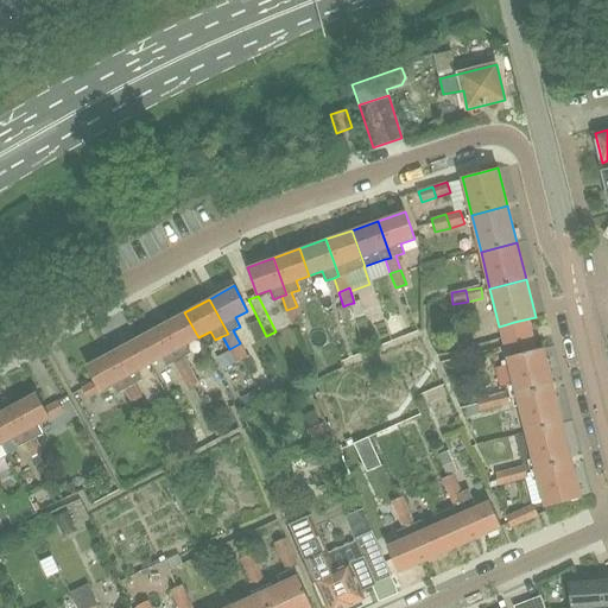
[(360,301),(354,303),(348,304),(354,318),(365,315),(360,301)]
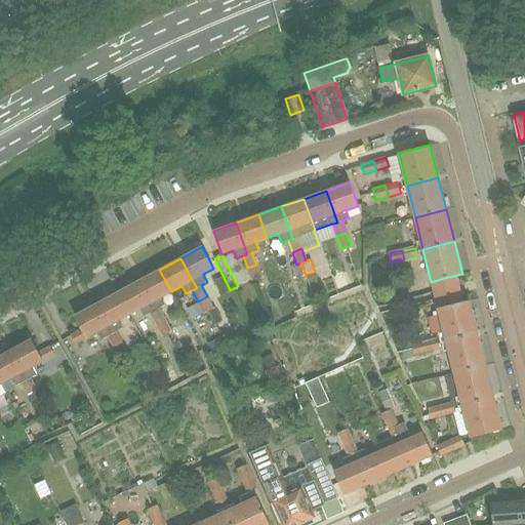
[(306,275),(300,263),(296,265),(291,266),(296,279),(306,275)]
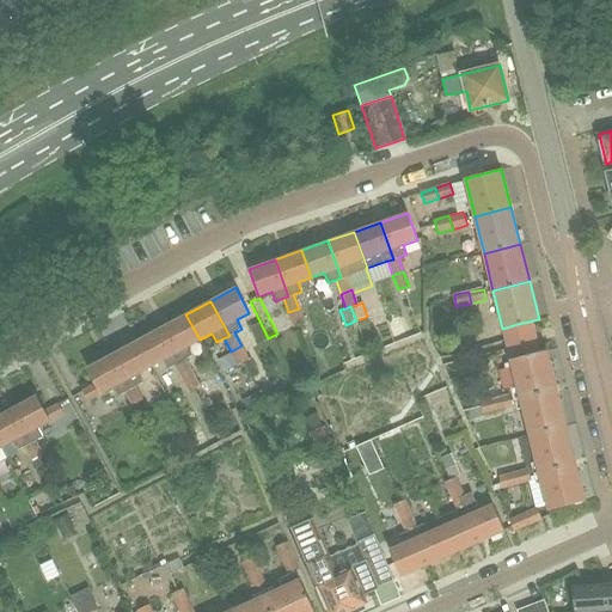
[(448,306),(447,342),(460,342),(461,307),(448,306)]
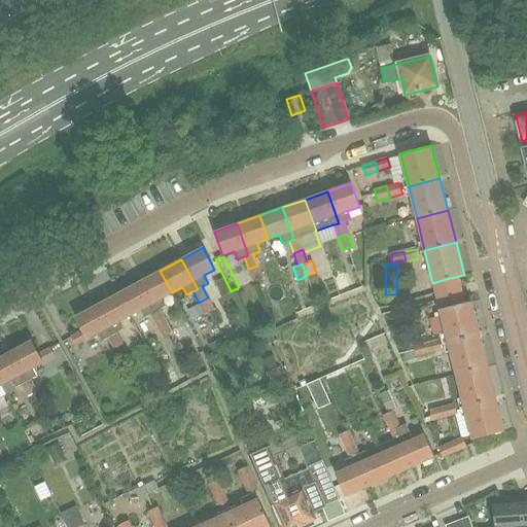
[(261,278),(257,266),(248,269),(253,281),(261,278)]
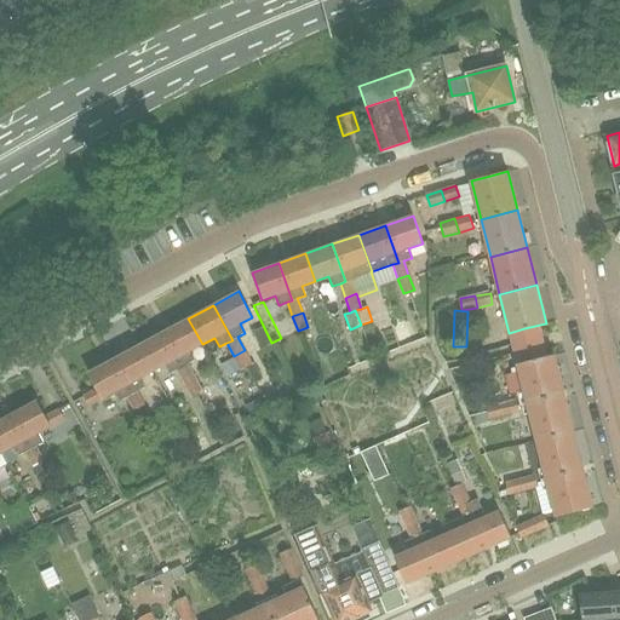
[(202,344),(188,319),(164,333),(183,367),(178,369),(185,383),(195,378),(188,365),(195,360),(190,351),(202,344)]
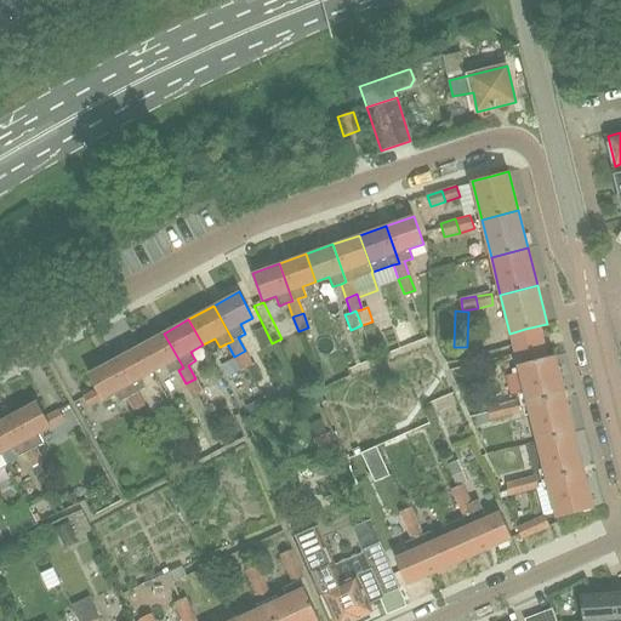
[(414,343),(406,322),(394,325),(400,347),(414,343)]
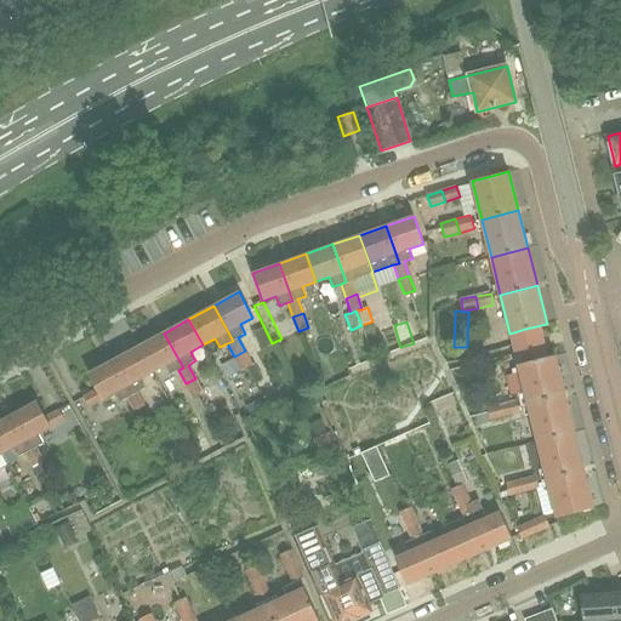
[(543,337),(541,325),(525,329),(529,341),(543,337)]
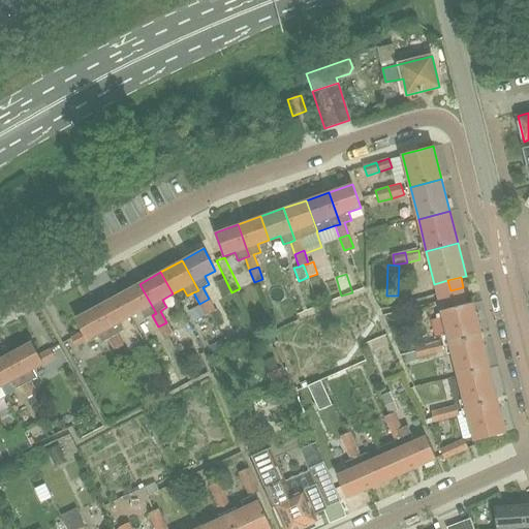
[(450,290),(447,280),(434,284),(437,293),(450,290)]
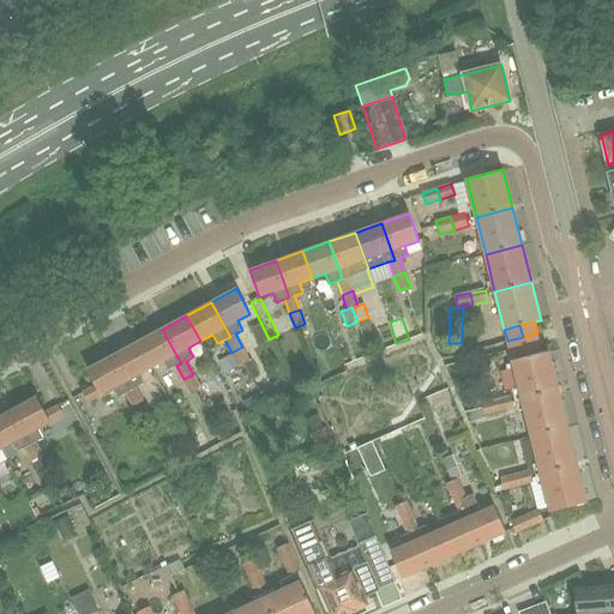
[(181,363),(162,330),(137,343),(151,368),(164,361),(169,369),(176,366),(181,363)]
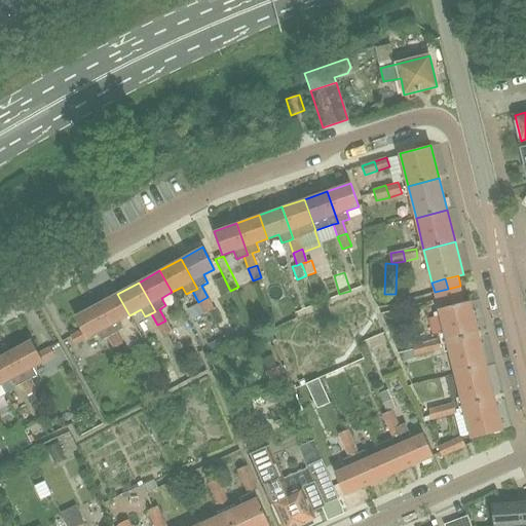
[(129,315),(117,294),(97,305),(112,334),(108,336),(114,347),(122,343),(116,332),(123,329),(119,321),(129,315)]
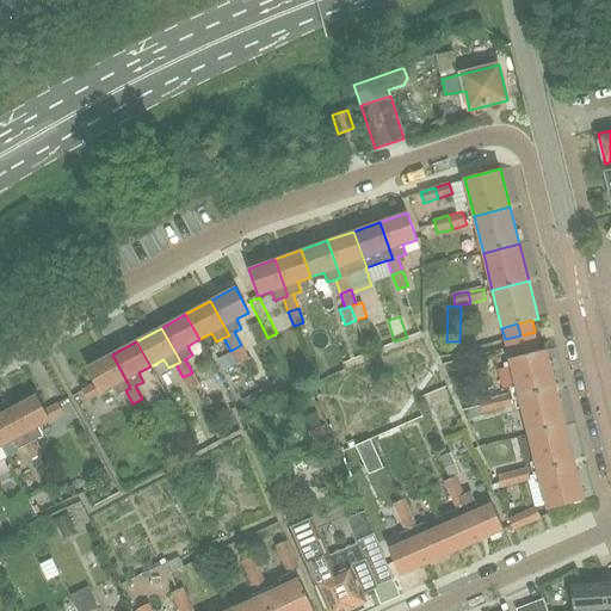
[(539,351),(537,341),(522,345),(525,356),(539,351)]
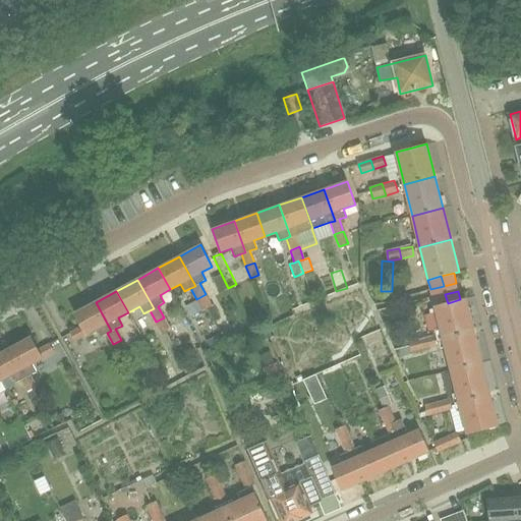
[(212,305),(206,294),(196,299),(203,309),(212,305)]
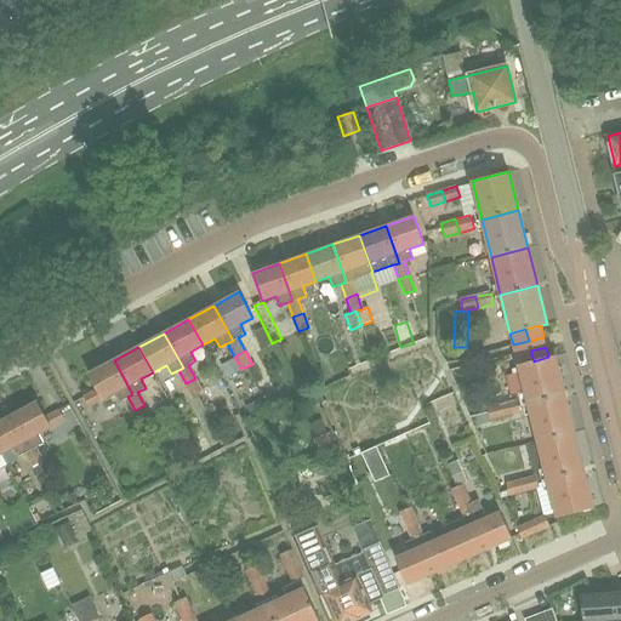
[(534,362),(530,351),(516,354),(518,365),(534,362)]
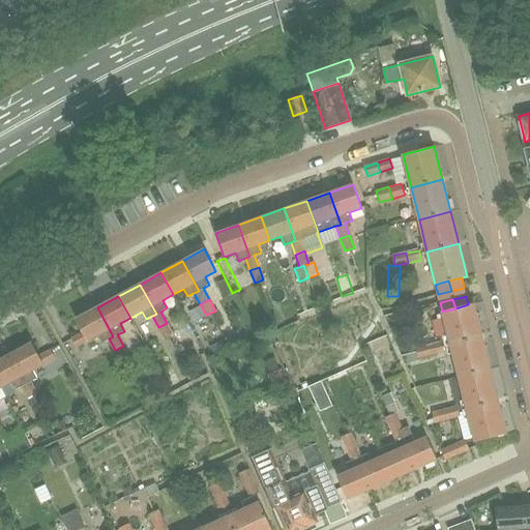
[(482,336),(474,303),(468,304),(455,308),(442,312),(450,345),(482,336)]
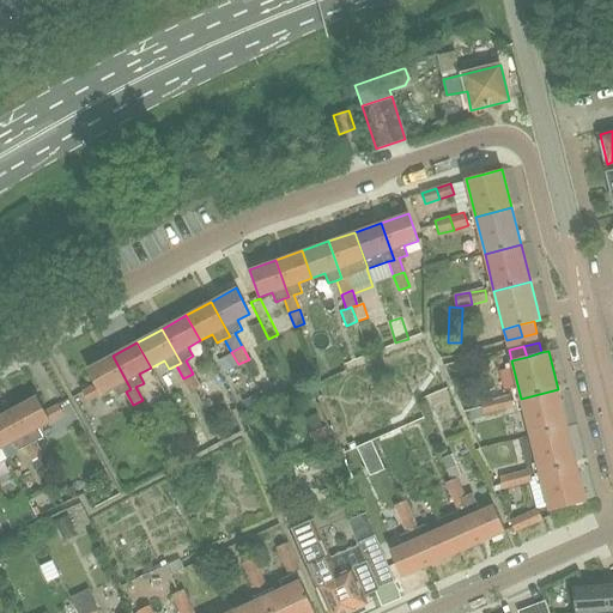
[(131,389),(113,356),(89,369),(96,384),(83,392),(87,402),(114,388),(119,396),(126,392),(131,389)]
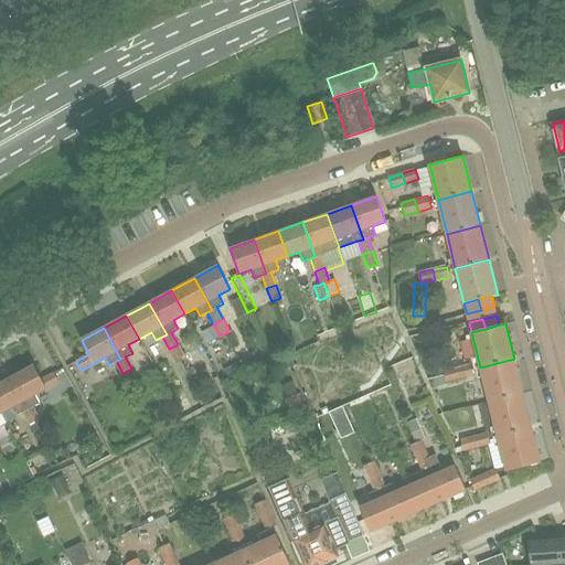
[(184,355),(178,344),(169,349),(176,361),(184,355)]
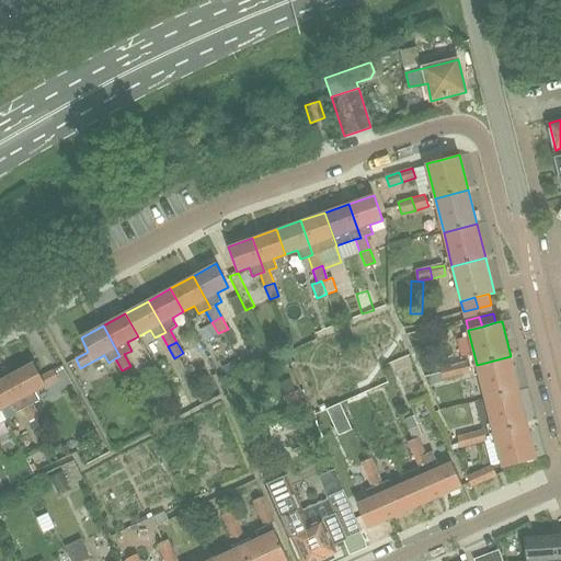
[(350,373),(343,356),(330,362),(336,378),(350,373)]
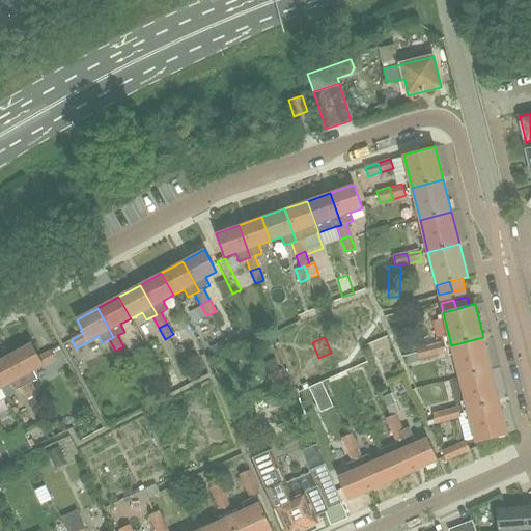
[(492,369),(483,337),(451,345),(459,378),(492,369)]
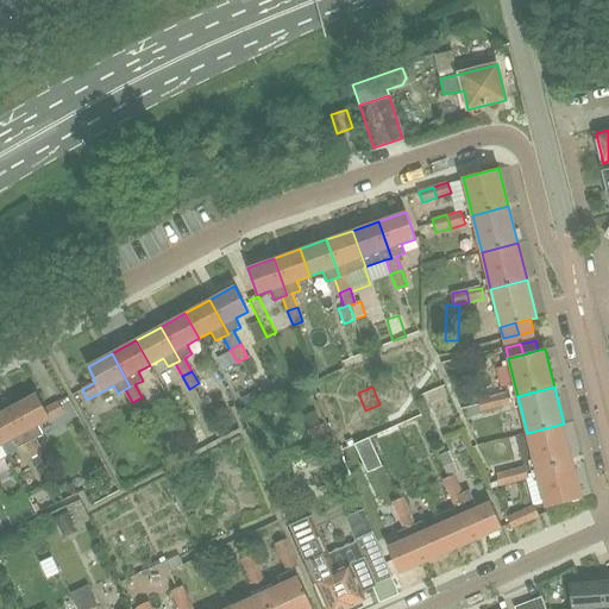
[(507,393),(493,396),(495,408),(509,405),(507,393)]
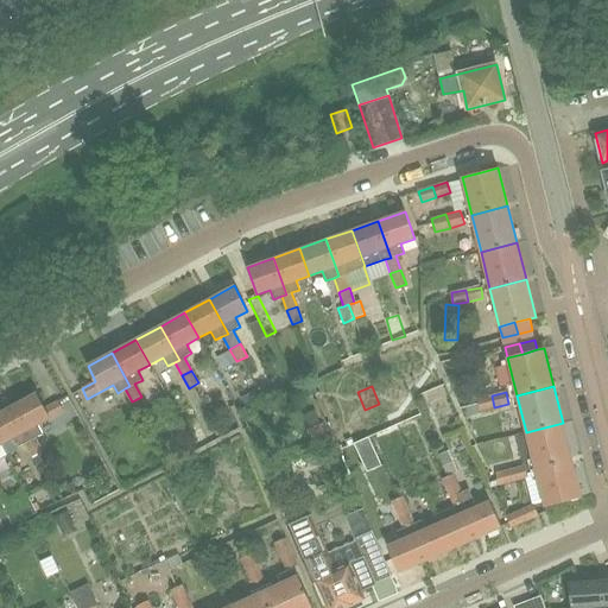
[(45,407),(37,393),(12,406),(31,441),(36,438),(43,434),(38,425),(63,411),(58,401),(45,407)]
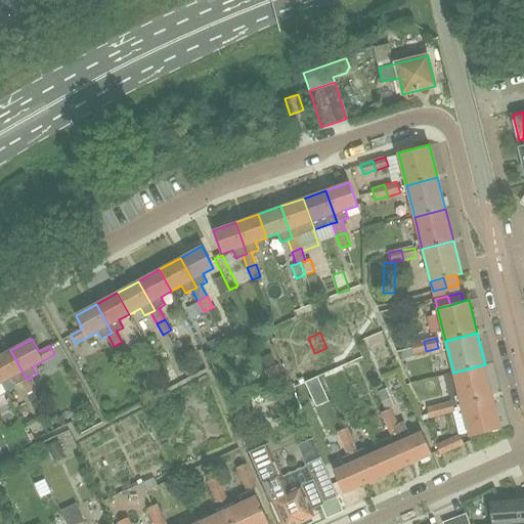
[(426,351),(424,341),(411,344),(412,348),(413,354),(426,351)]
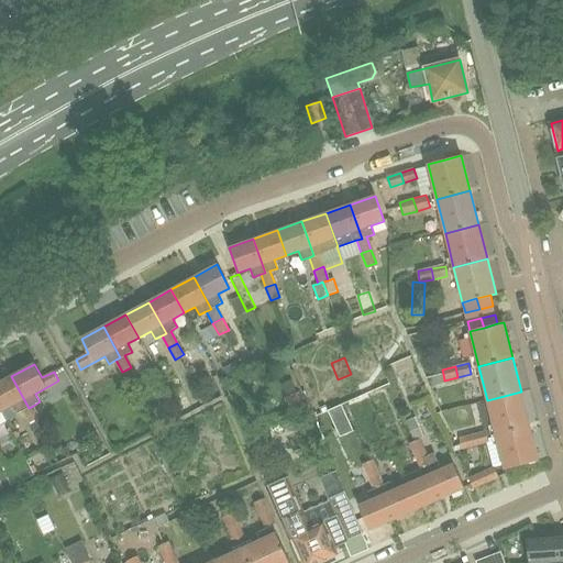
[(443,374),(432,377),(434,385),(445,383),(444,381),(443,374)]
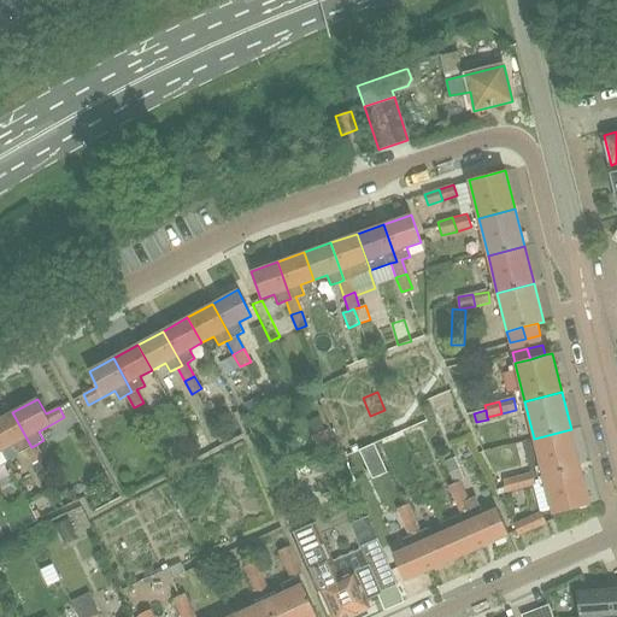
[(31,447),(12,412),(0,418),(0,450),(1,452),(13,445),(18,454),(25,450),(33,463),(43,457),(36,445),(31,447)]
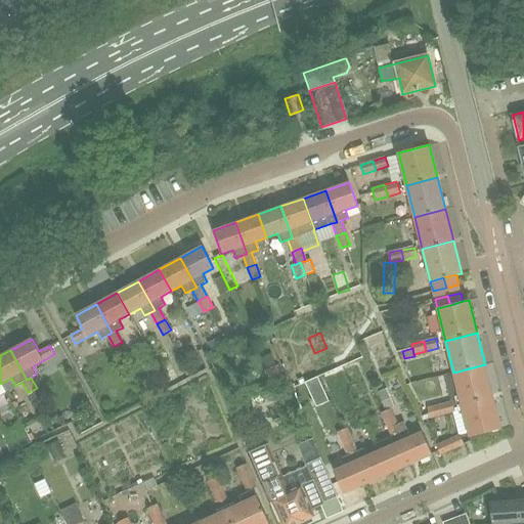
[(329,401),(310,359),(293,366),(301,384),(306,382),(316,406),(329,401)]
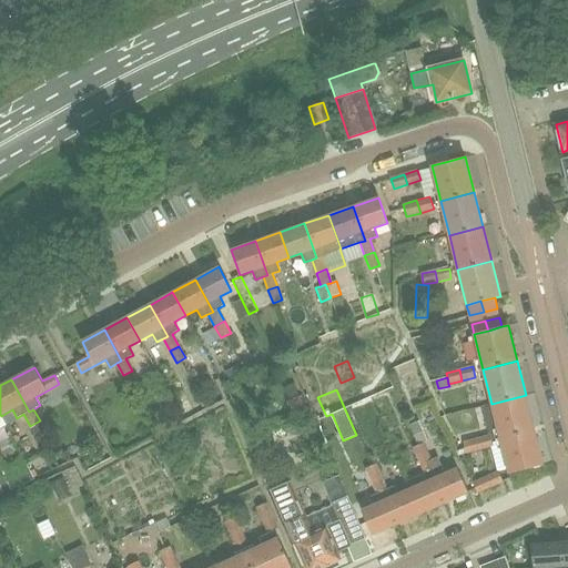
[(190,395),(176,402),(188,424),(201,417),(190,395)]
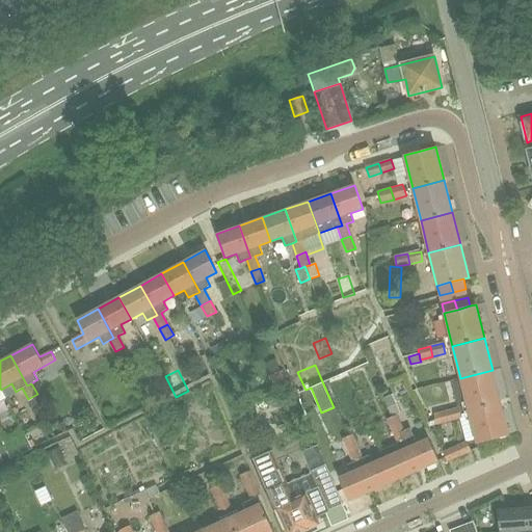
[(469,410),(501,402),(493,370),(460,378),(469,410)]
